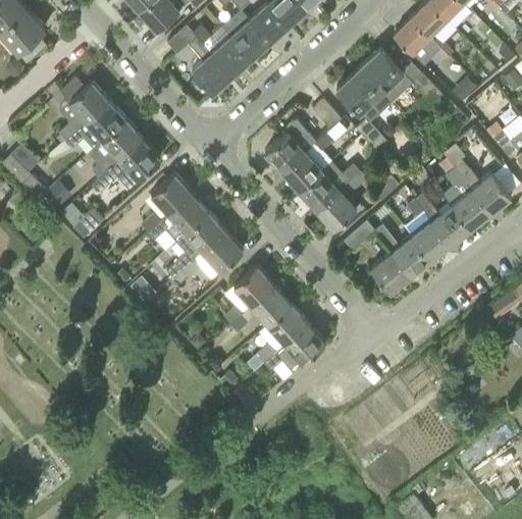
[(0,0),(0,32),(27,8),(19,0),(0,0)]
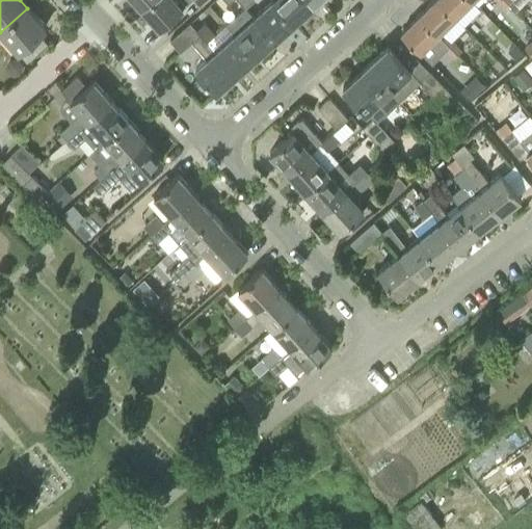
[(154,0),(131,0),(142,11),(154,0)]
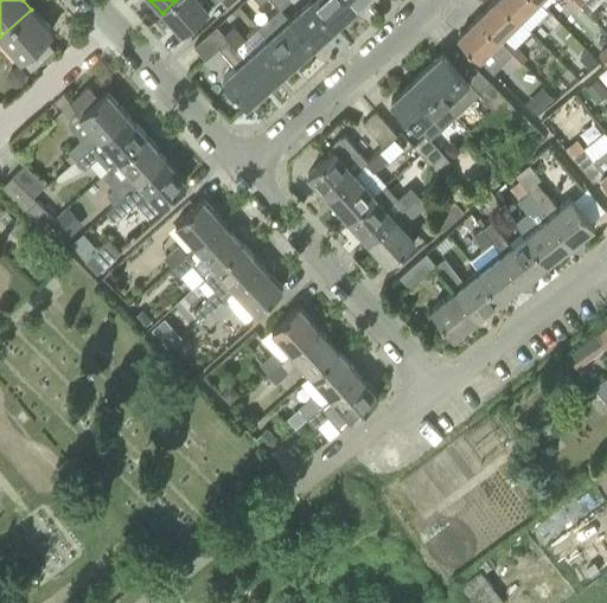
[(221,1),(219,0),(176,0),(163,13),(183,36),(219,2),(221,1)]
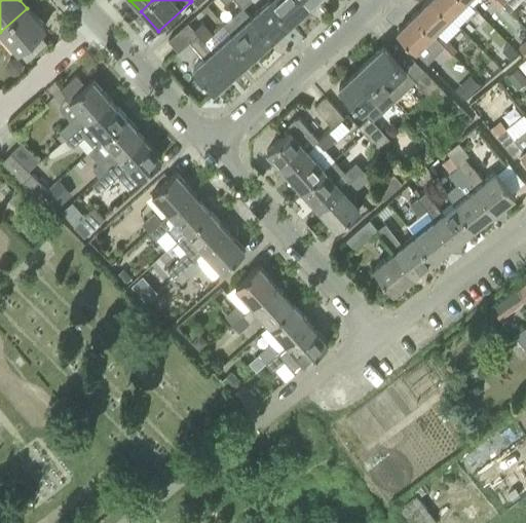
[(191,0),(191,1),(190,2),(196,9),(205,0),(191,0)]
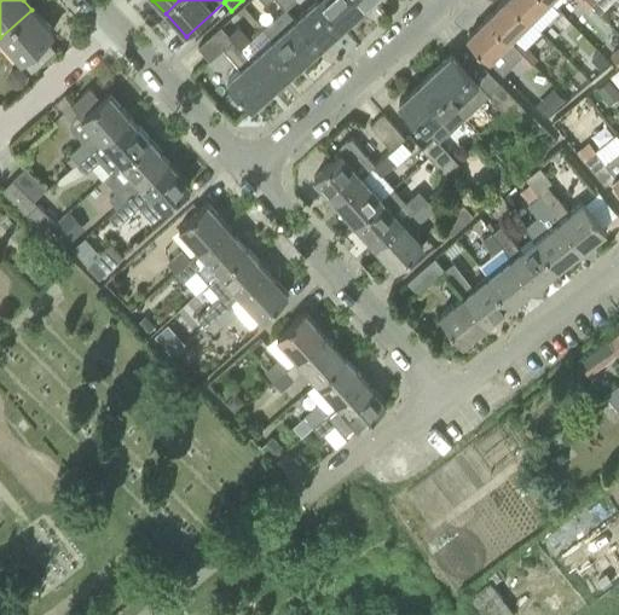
[(318,3),(342,30),(365,10),(356,0),(320,0),(319,1),(318,3)]
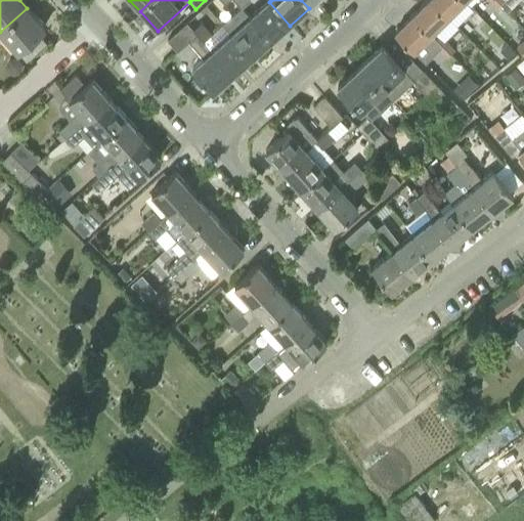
[(448,19),(466,3),(462,0),(429,0),(429,1),(448,19)]
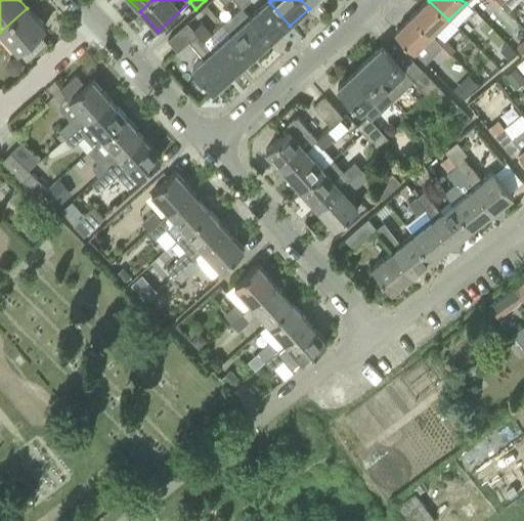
[(462,0),(466,3),(471,8),(479,0),(462,0)]
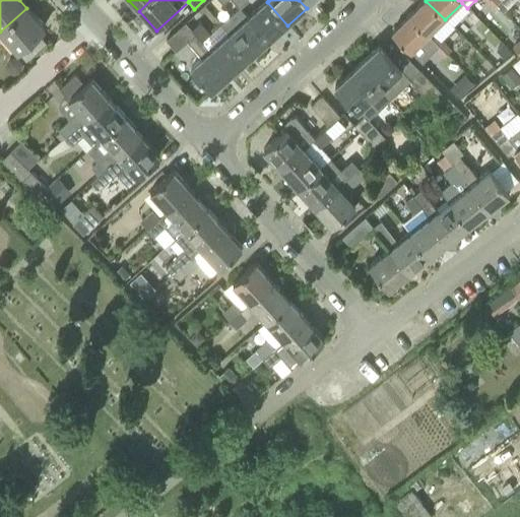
[(499,0),(489,0),(486,2),(495,9),(502,2),(499,0)]
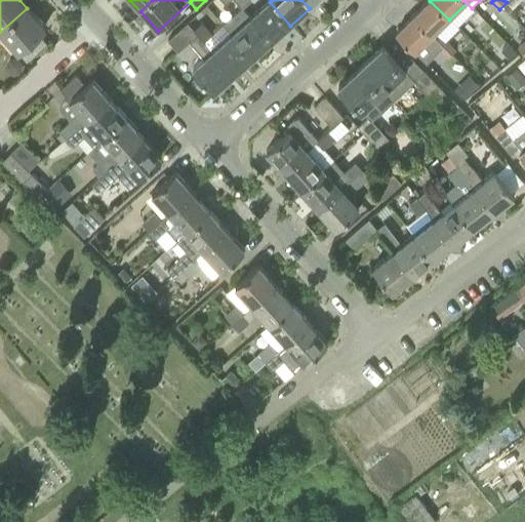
[(432,37),(449,19),(430,1),(413,17),(432,37)]
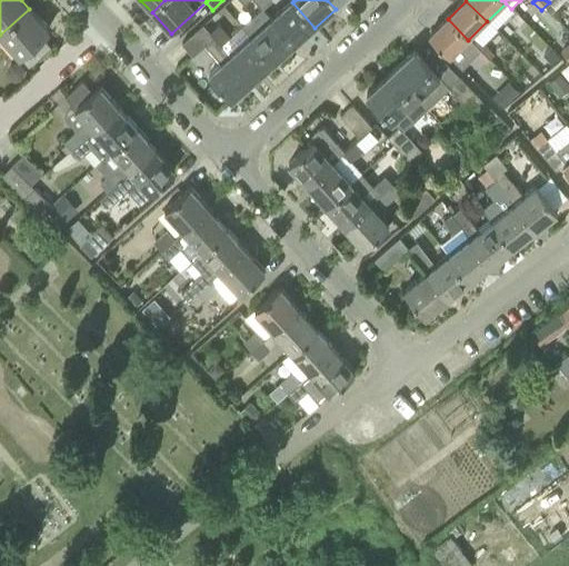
[(295,46),(315,28),(292,2),(271,21),(295,46)]
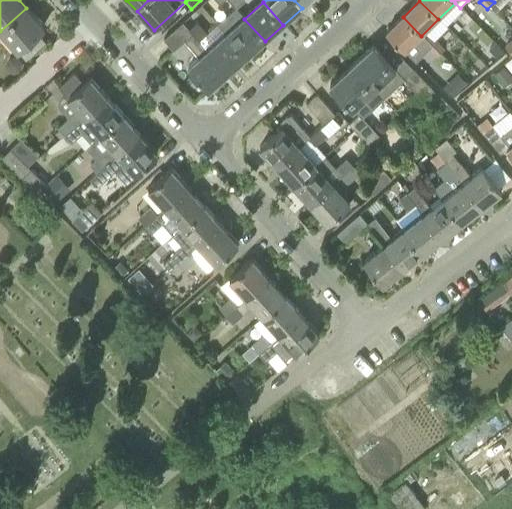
[(26,8),(0,31),(0,32),(26,62),(46,44),(37,34),(44,28),(26,8)]
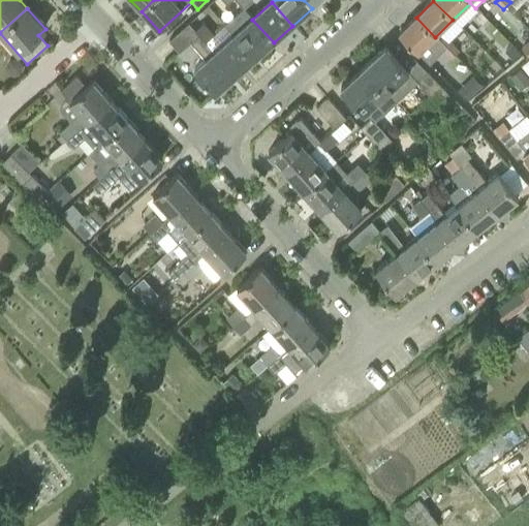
[(234,36),(254,60),(274,42),(252,20),(245,10),(244,9),(225,27),(234,36)]
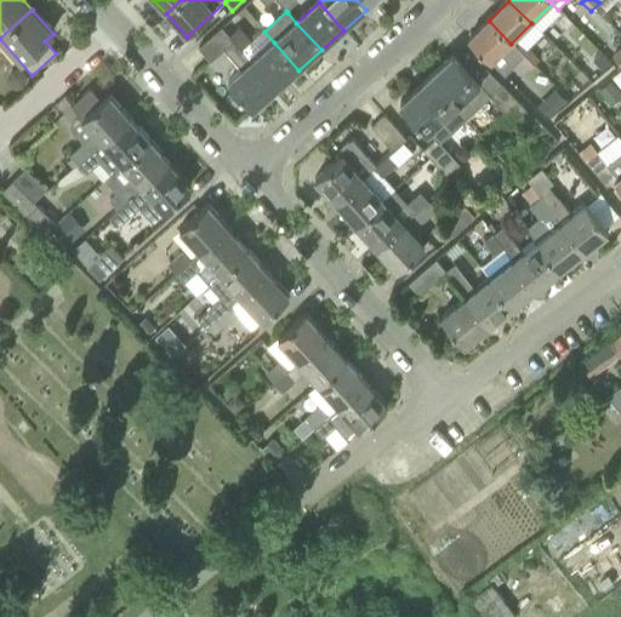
[(489,21),(468,41),(491,63),(511,44),(489,21)]
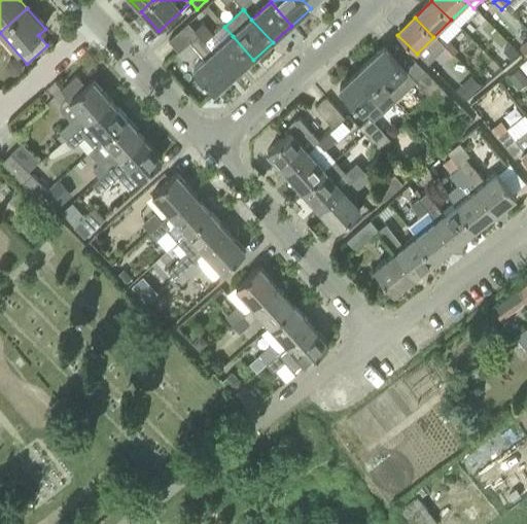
[(214,95),(234,77),(213,54),(205,44),(195,33),(188,26),(169,43),(179,55),(189,44),(205,61),(194,71),(214,95)]
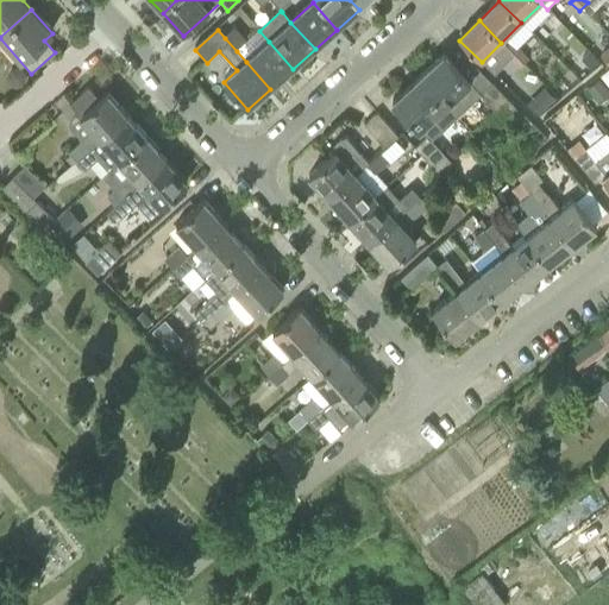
[(234,30),(225,38),(237,51),(246,43),(234,30)]
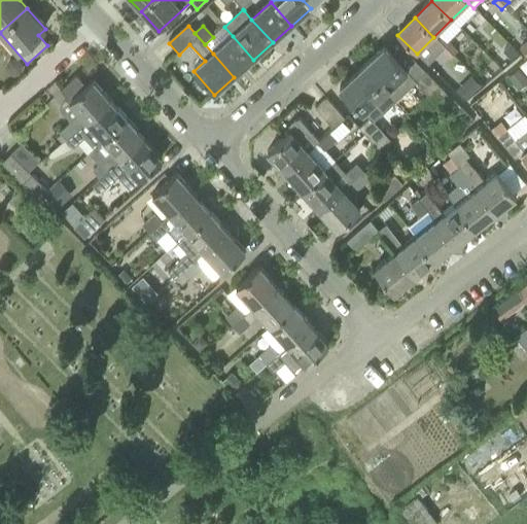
[(234,77),(253,60),(233,36),(213,54),(234,77)]
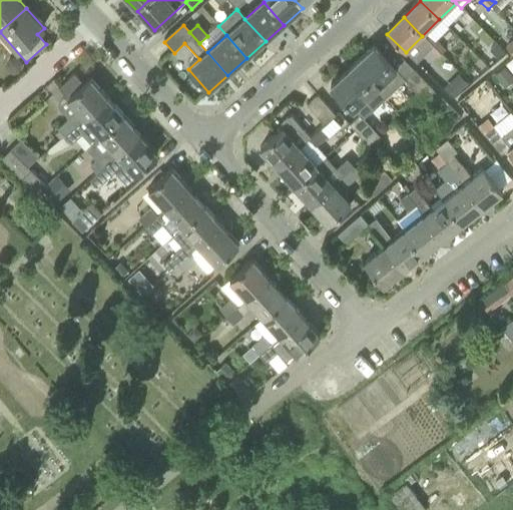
[(431,50),(437,43),(430,36),(423,43),(431,50)]
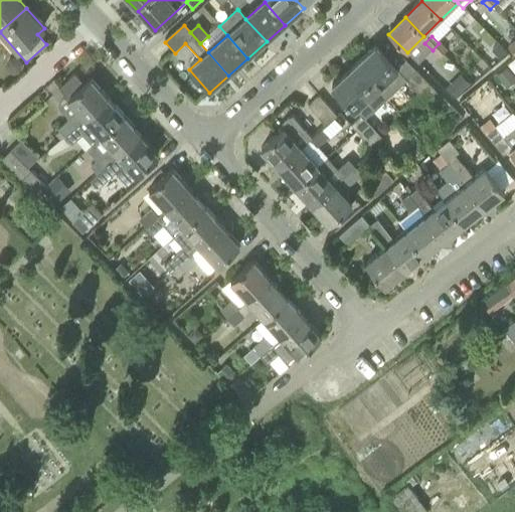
[(441,58),(448,51),(439,43),(433,50),(441,58)]
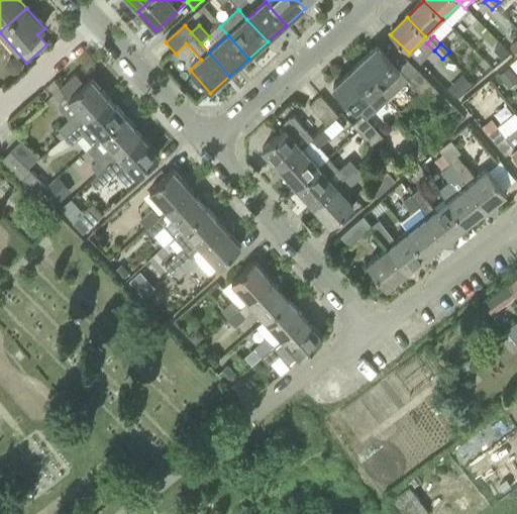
[(400,71),(377,46),(355,67),(387,102),(408,83),(409,81),(400,71)]
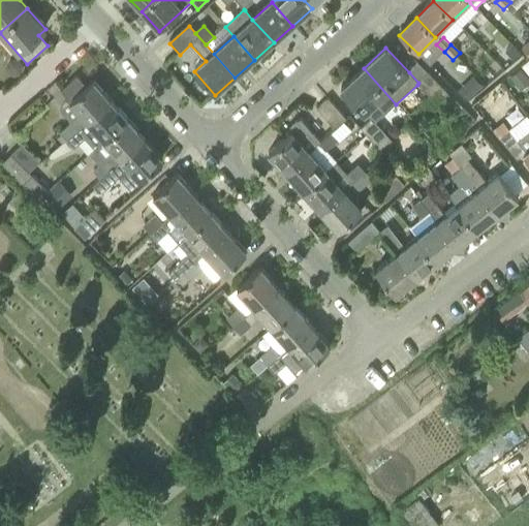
[(510,48),(504,54),(514,63),(520,57),(510,48)]
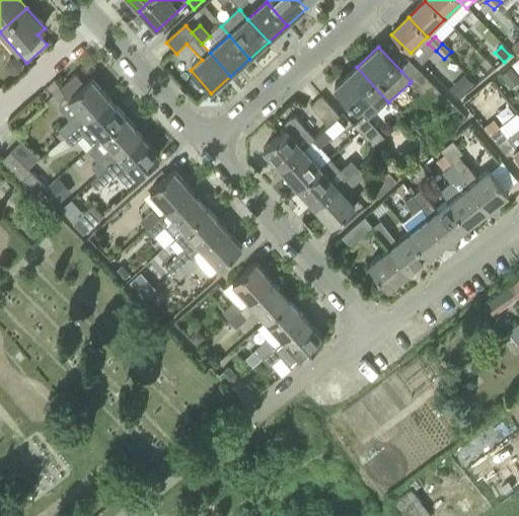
[(357,67),(335,87),(358,112),(364,118),(354,127),(377,152),(387,143),(368,122),(388,102),(357,67)]
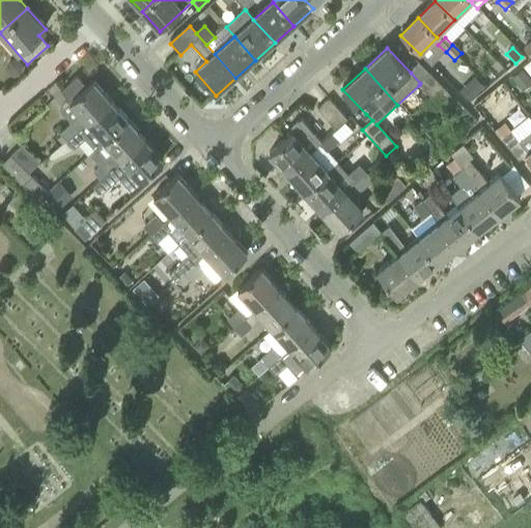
[(530,80),(523,71),(511,80),(523,93),(530,85),(530,80)]
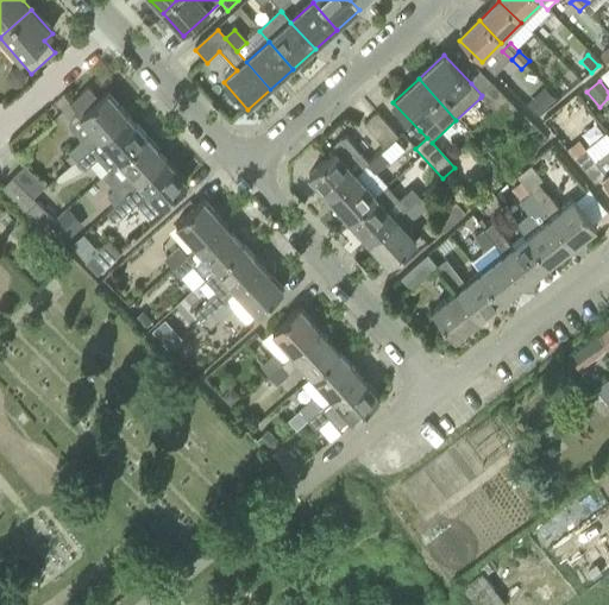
[(69,106),(90,132),(80,142),(81,143),(89,152),(127,118),(107,95),(100,101),(88,89),(69,106)]
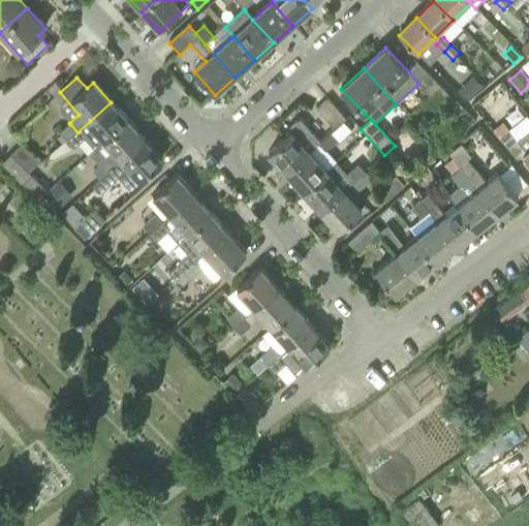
[(484,88),(473,78),(466,86),(475,95),(484,88)]
